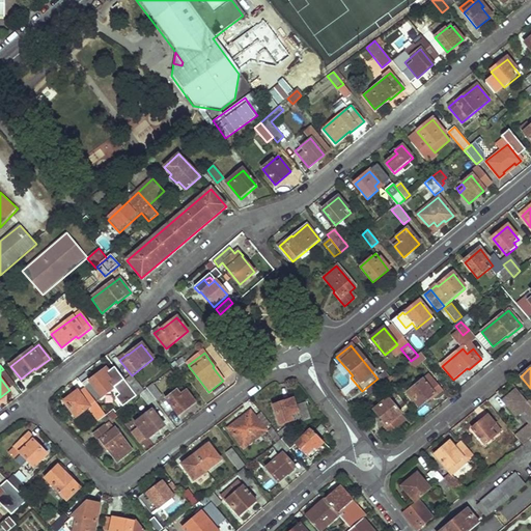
[(124,381),(114,368),(108,373),(106,370),(90,383),(102,398),(114,389),(119,395),(116,398),(122,407),(136,396),(124,381)]
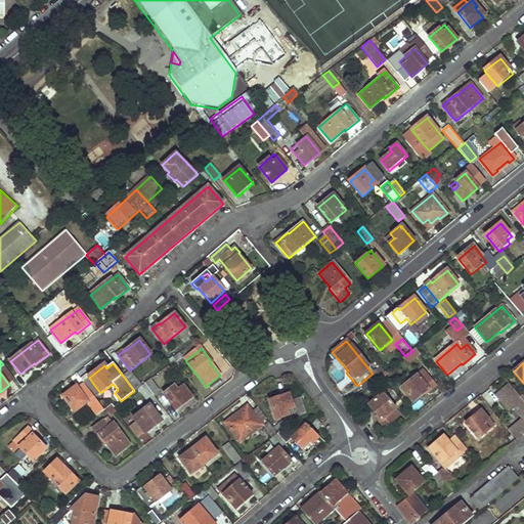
[(0,366),(0,373),(8,384),(14,380),(3,364),(0,366)]
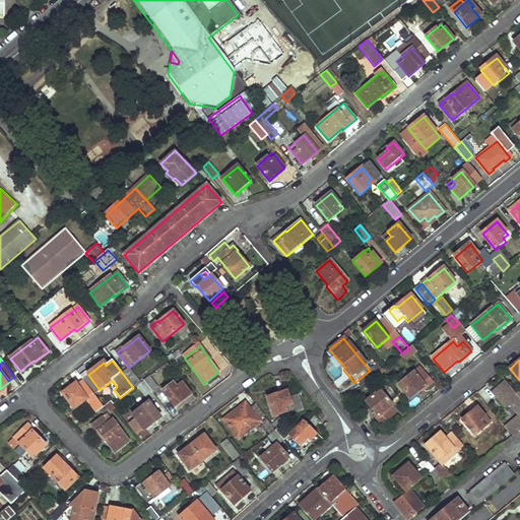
[(382,371),(377,365),(370,371),(354,383),(360,389),(379,374),(382,371)]
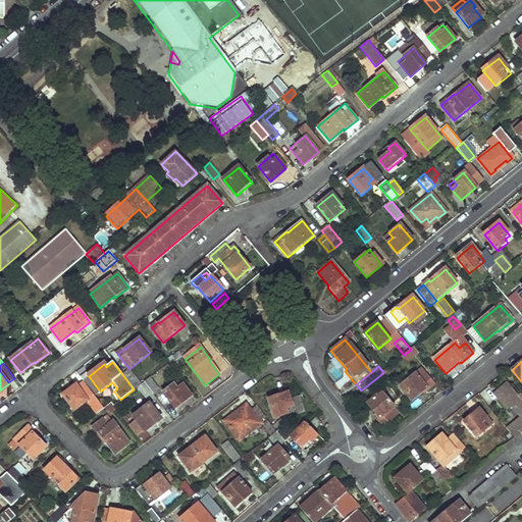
[(129,369),(122,374),(134,389),(137,387),(141,384),(129,369)]
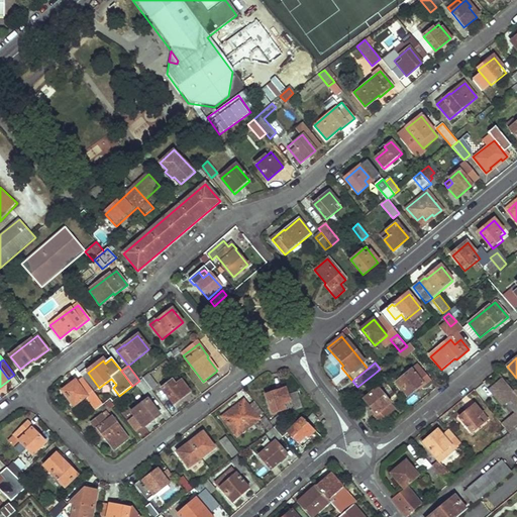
[(397,384),(408,398),(421,388),(430,382),(418,367),(397,384)]
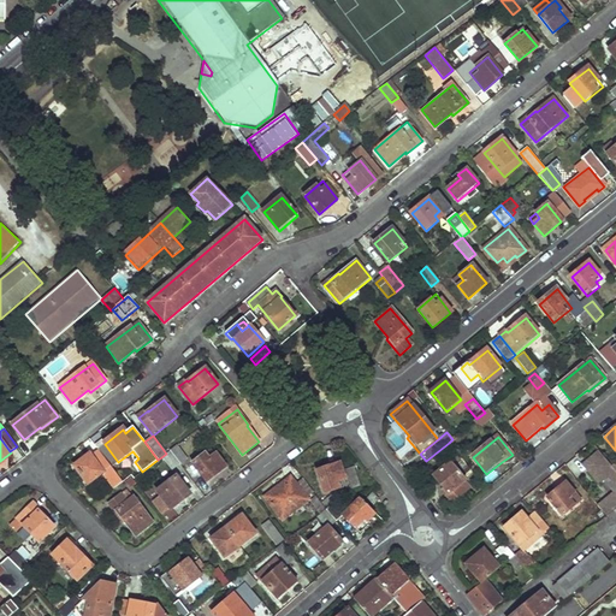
[(102,442),(95,446),(111,468),(118,462),(105,444),(102,442)]
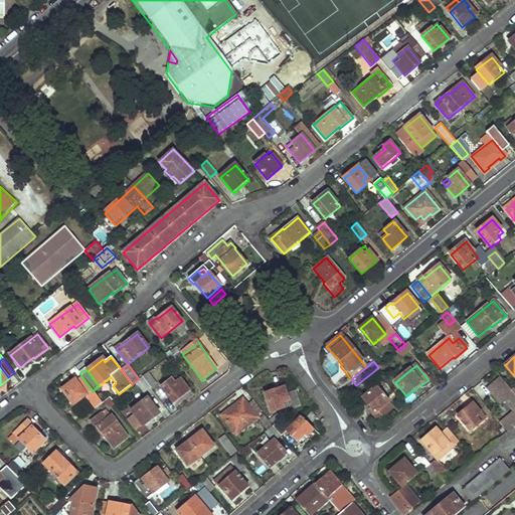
[(148,372),(141,377),(149,388),(150,389),(156,384),(148,372)]
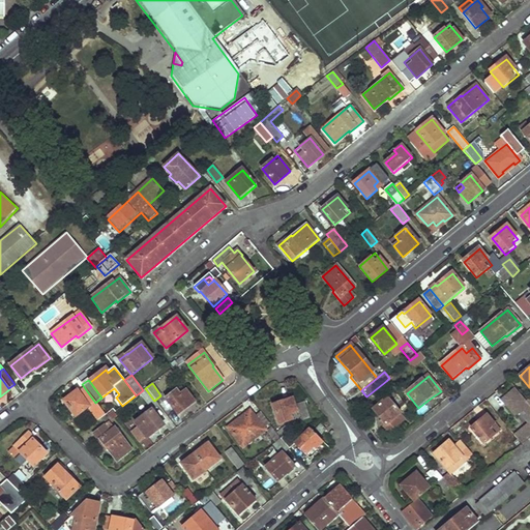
[(143,390),(139,393),(147,405),(153,400),(145,388),(143,390)]
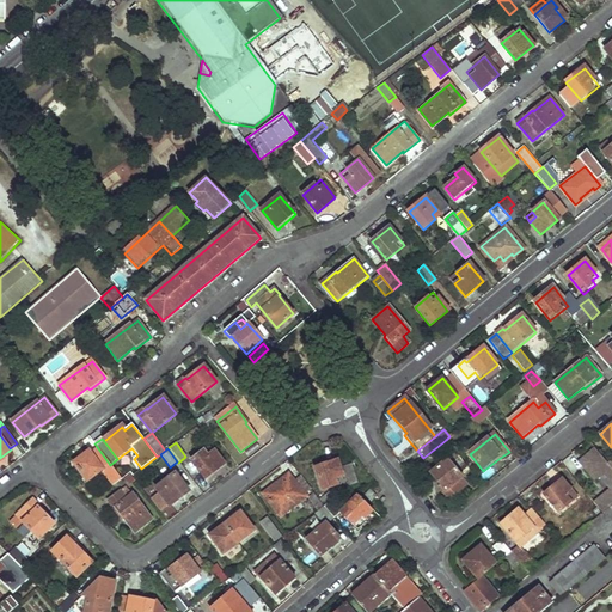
[(204,450),(190,460),(206,478),(224,464),(213,451),(208,454),(204,450)]
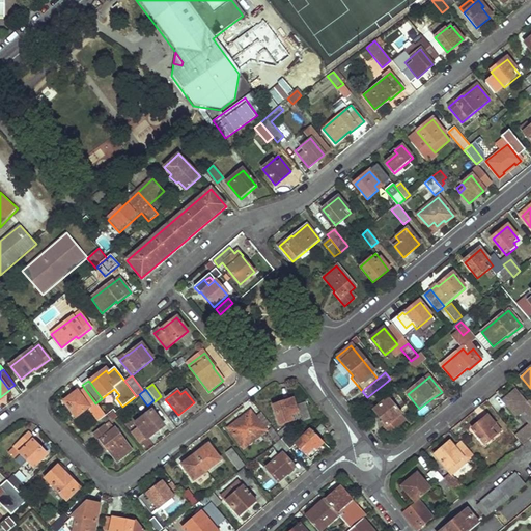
[(516,437),(524,446),(530,442),(530,440),(530,406),(528,402),(518,390),(503,401),(516,417),(521,413),(530,425),(516,437)]
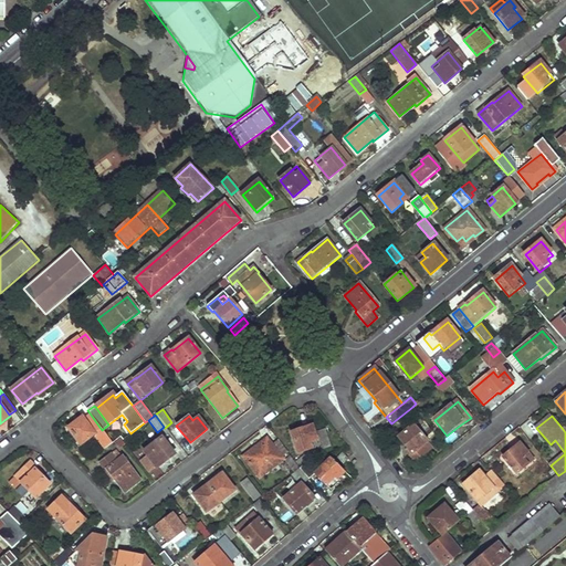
[(83,417),(67,429),(80,444),(95,433),(83,417)]
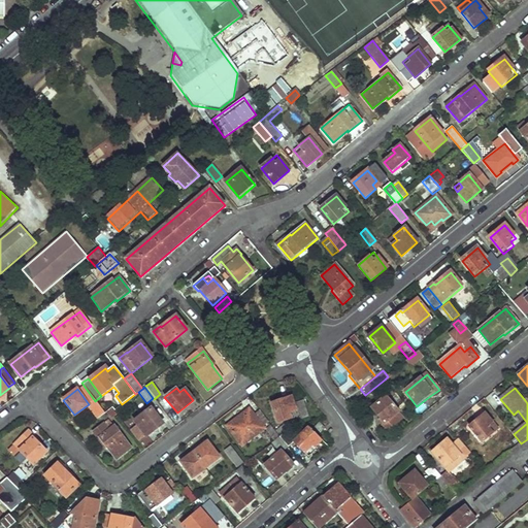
[(378,423),(387,433),(402,419),(384,396),(369,408),(381,422),(378,423)]
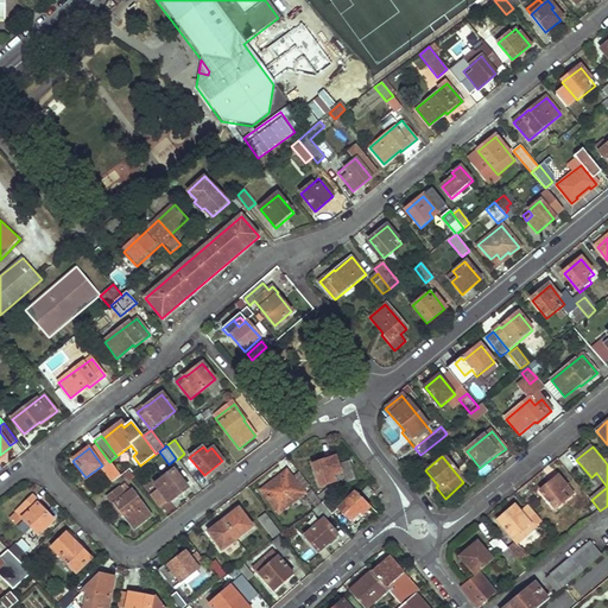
[(314,464),(321,486),(341,479),(335,458),(314,464)]
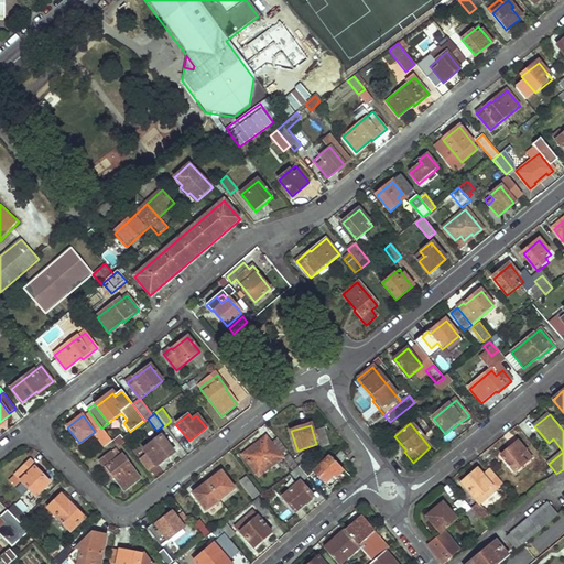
[(315,429),(321,447),(328,444),(323,426),(315,429)]
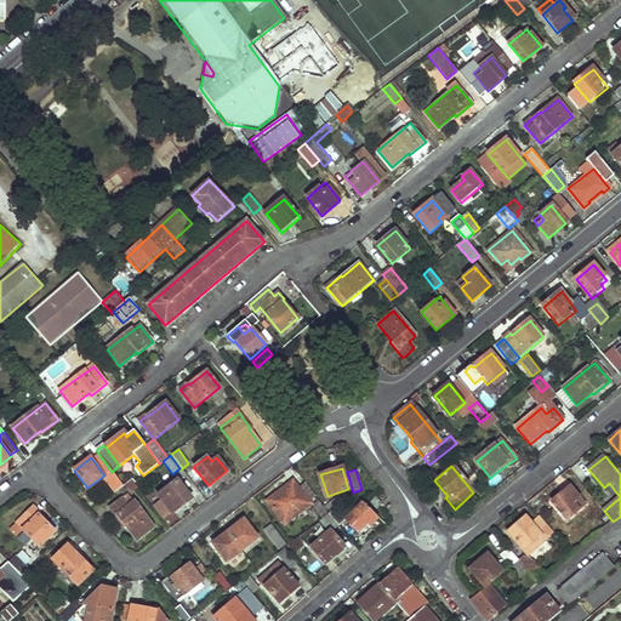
[(113,473),(106,479),(115,493),(124,486),(113,473)]
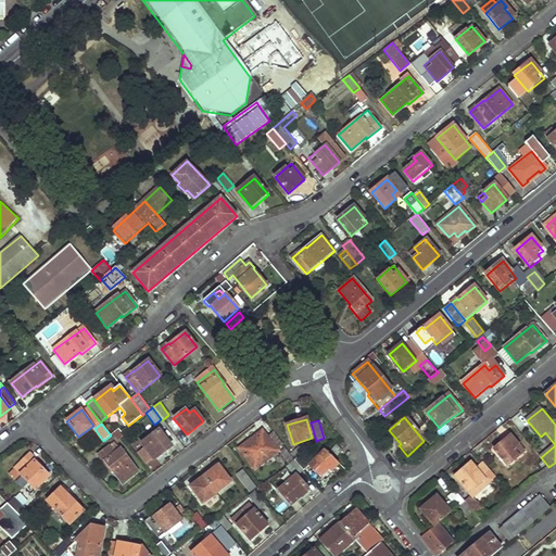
[(158,430),(147,439),(150,443),(144,446),(154,459),(172,446),(158,430)]
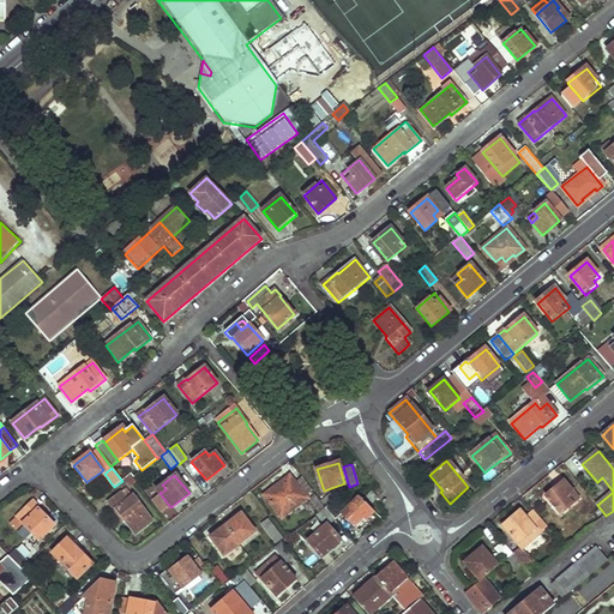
[(545,495),(559,512),(572,503),(567,497),(573,493),(563,480),(545,495)]
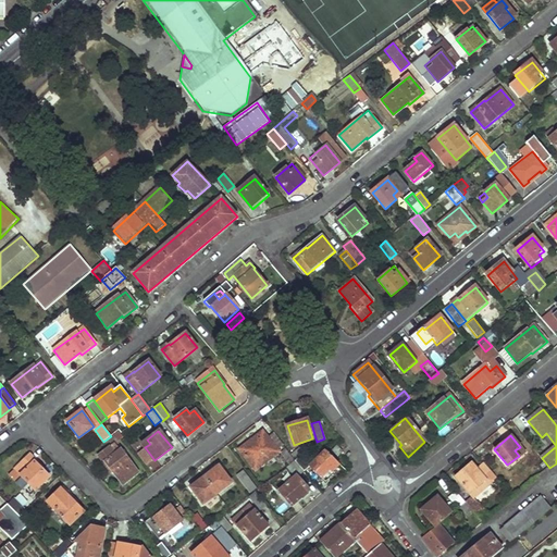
[(240,450),(256,469),(279,452),(268,438),(261,443),(258,438),(250,445),(249,444),(240,450)]
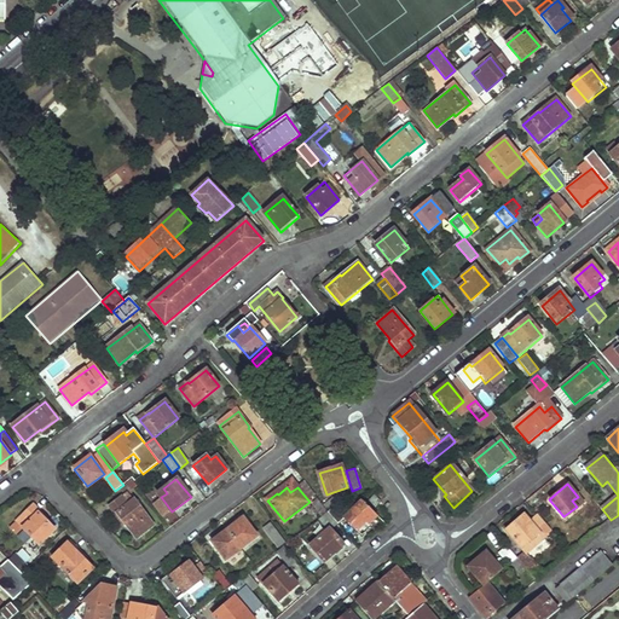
[(127,492),(121,498),(126,505),(133,499),(127,492)]
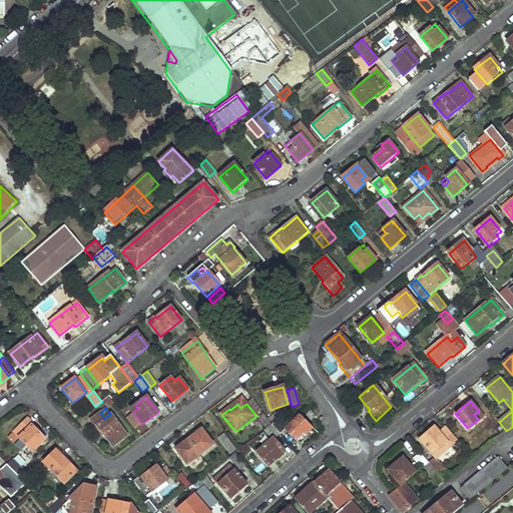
[(307,415),(311,420),(316,415),(311,411),(307,415)]
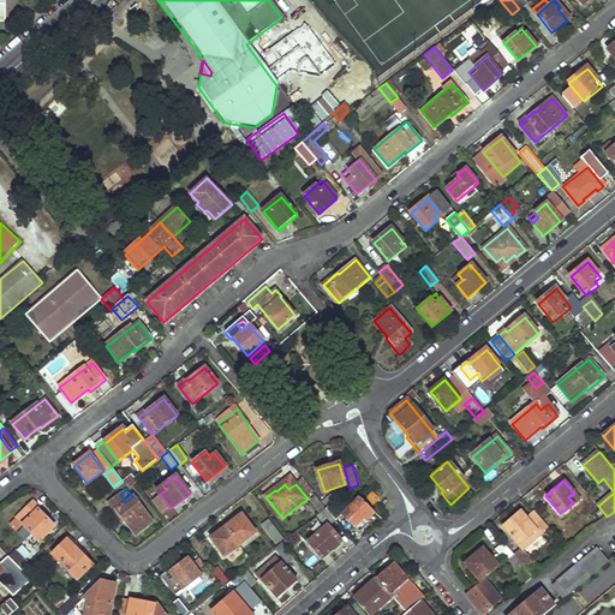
[(120,495),(108,503),(120,519),(123,518),(136,536),(153,523),(132,496),(125,502),(120,495)]
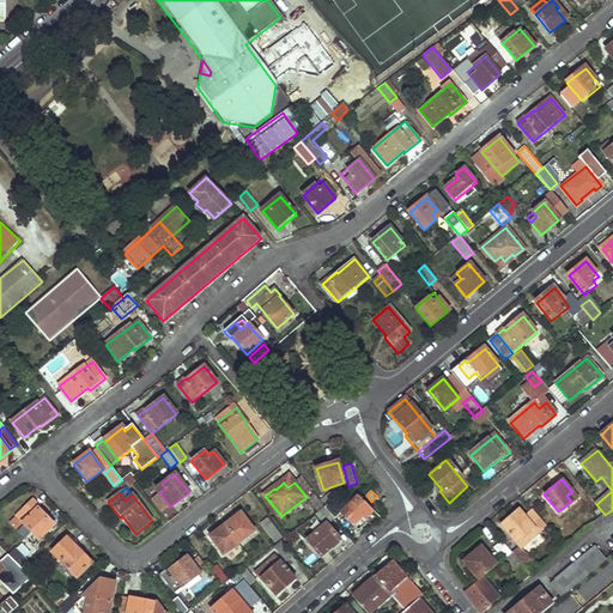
[(341,513),(356,527),(372,510),(359,496),(341,513)]
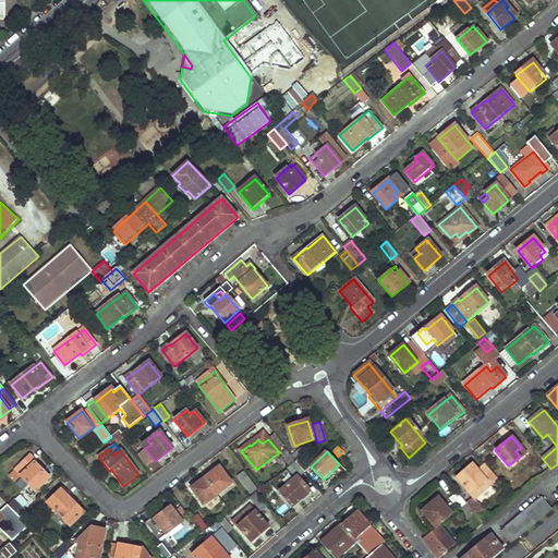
[(29,456),(14,470),(35,492),(48,478),(34,464),(36,462),(29,456)]
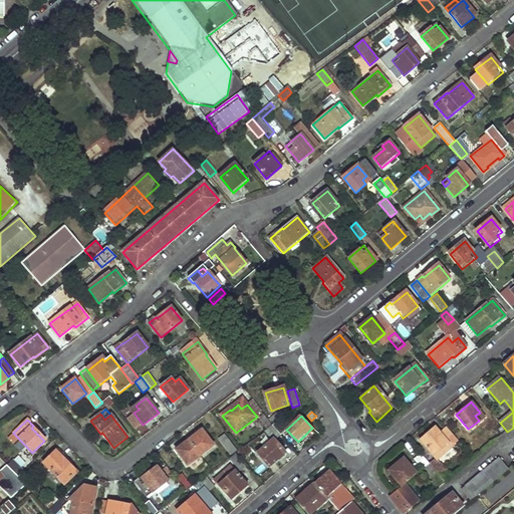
[(264,431),(270,438),(277,432),(272,425),(264,431)]
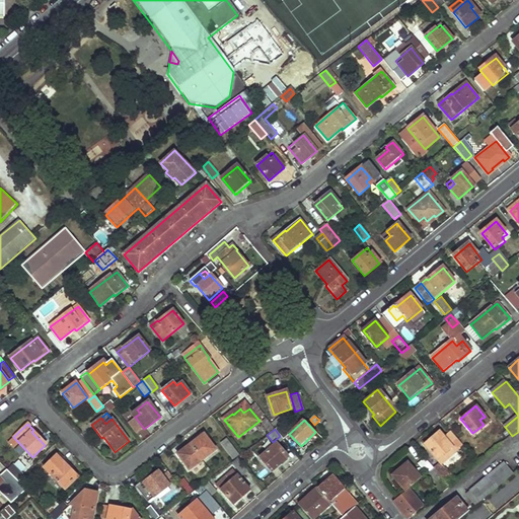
[(440,432),(424,445),(439,463),(440,464),(441,464),(462,446),(451,433),(445,438),(440,432)]
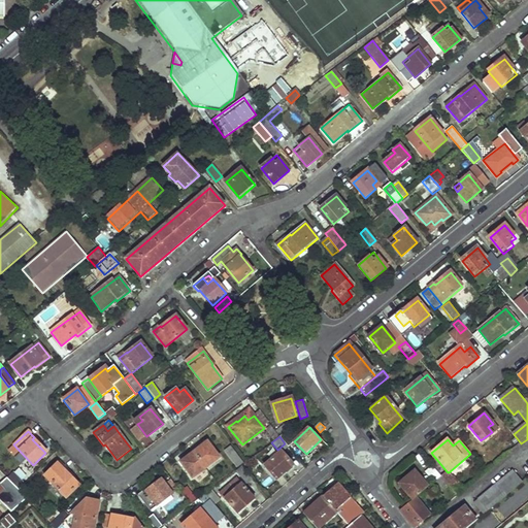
[(195,453),(207,468),(220,459),(208,442),(195,453)]
